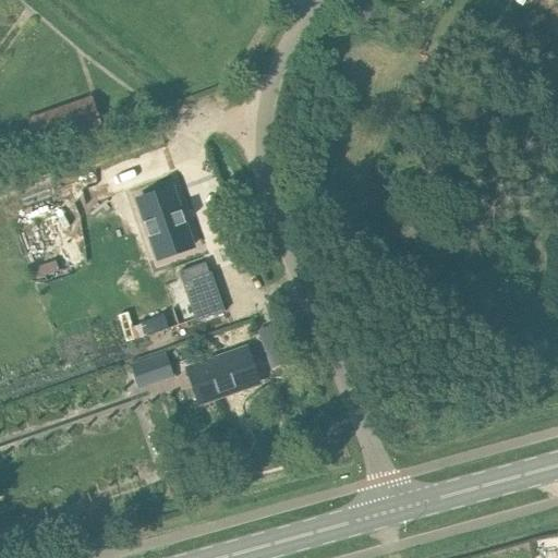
[(101,123),(92,96),(25,119),(35,146),(101,123)]
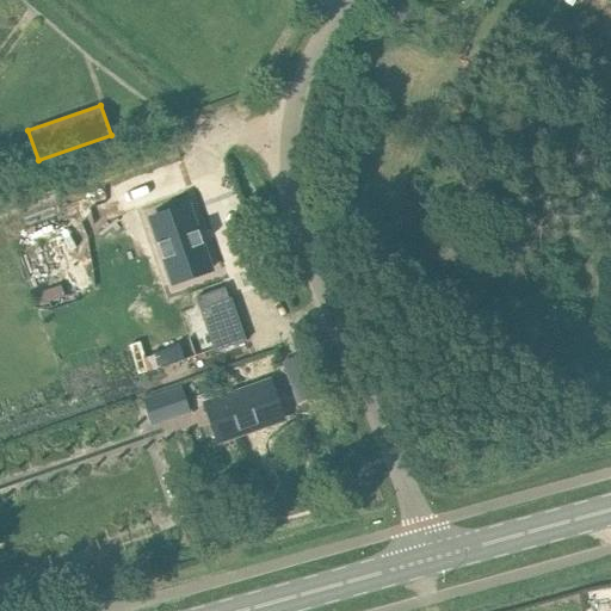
[(191,276),(191,277),(192,277),(192,276),(209,270),(209,271),(210,270),(210,269),(202,245),(203,245),(198,232),(197,232),(189,207),(187,207),(186,207),(170,213),(168,213),(168,214),(152,220),(152,218),(150,218),(150,220),(159,244),(158,244),(164,259),(172,282),(173,282),(173,283),(174,283),(174,282),(191,276)]
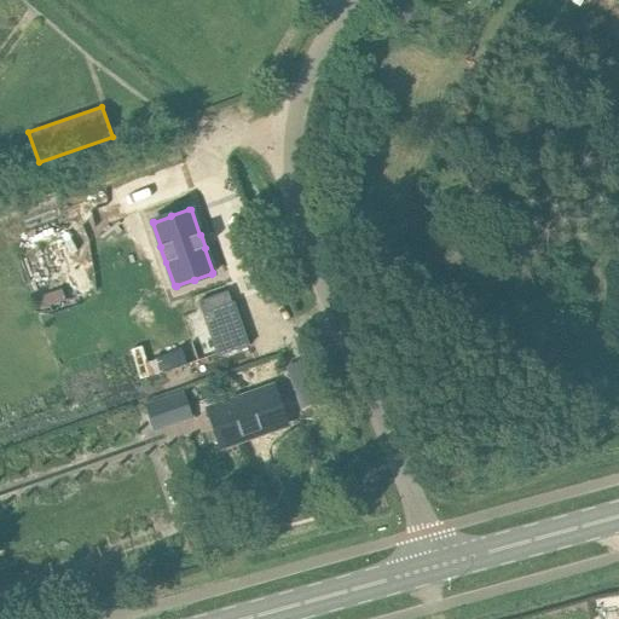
[(233,302),(232,302),(227,291),(198,301),(218,357),(249,346),(233,302)]
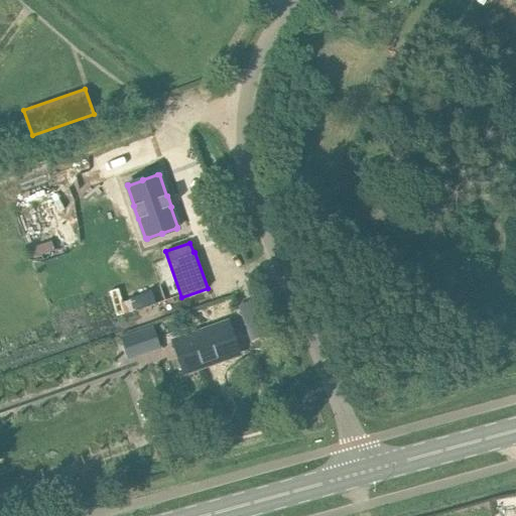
[(259,317),(244,323),(250,340),(265,335),(259,317)]
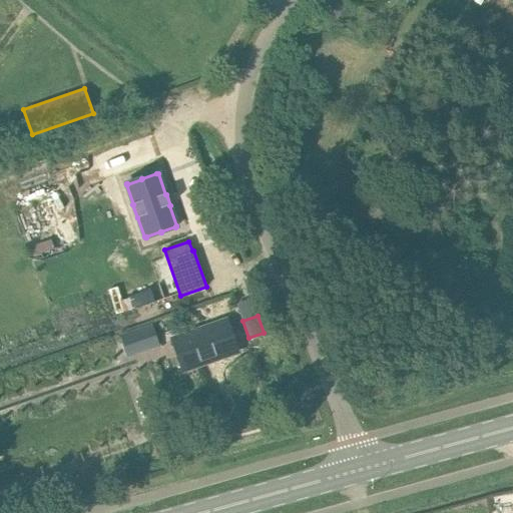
[(237,351),(226,321),(172,340),(183,370),(237,351)]
